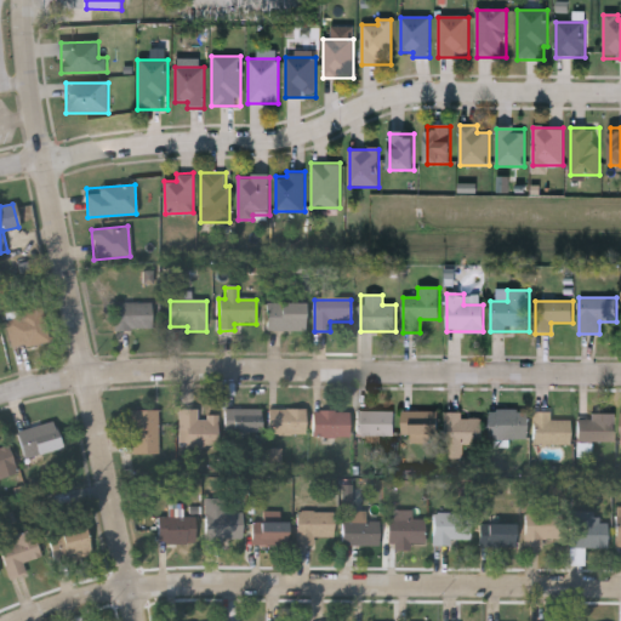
[(115,331),(115,305),(152,305),(152,331),(115,331)]
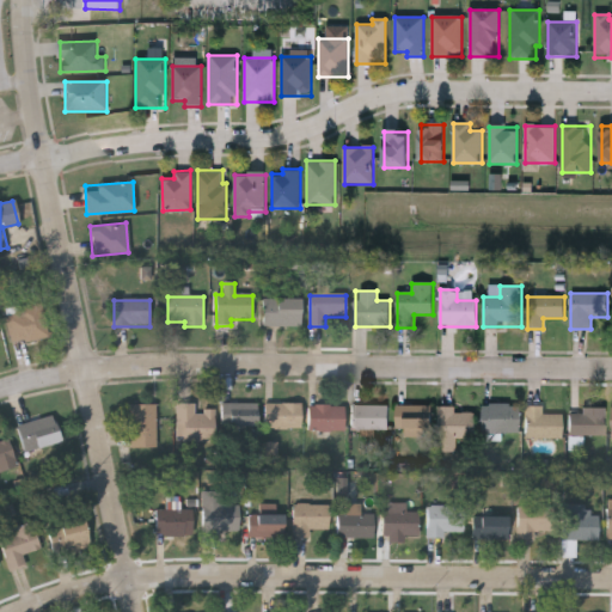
[(301,300),(301,328),(263,328),(263,300),(301,300)]
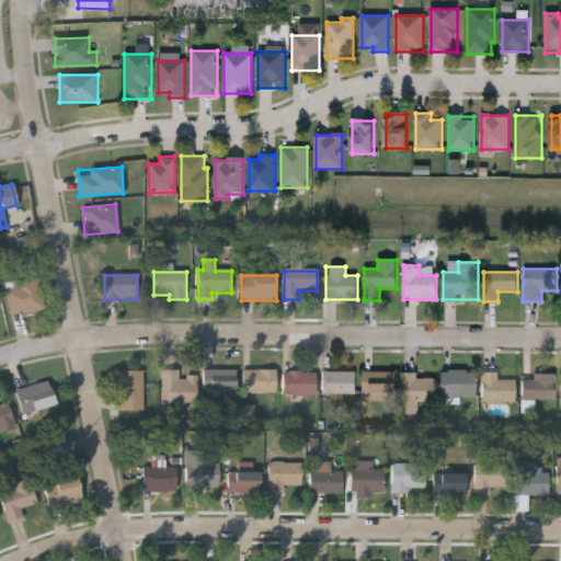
[(4,285),(37,277),(45,309),(11,317),(4,285)]
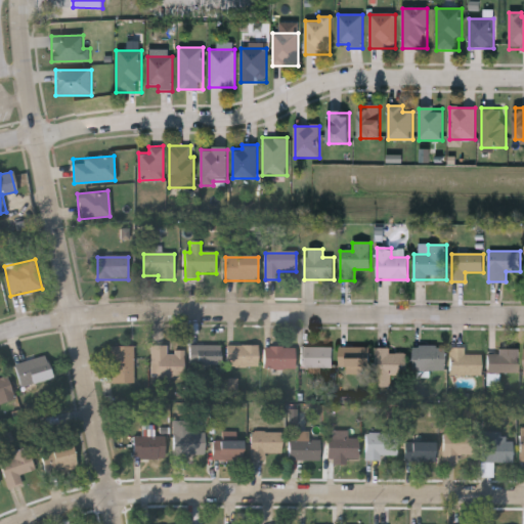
[(332,345),(332,366),(301,366),(301,345),(332,345)]
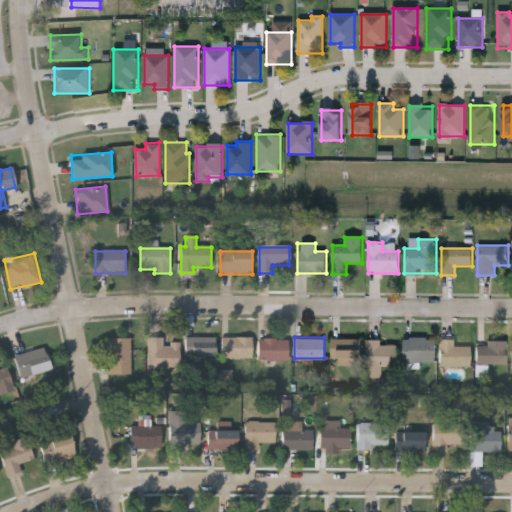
[(108,339),(131,339),(131,376),(108,376),(108,339)]
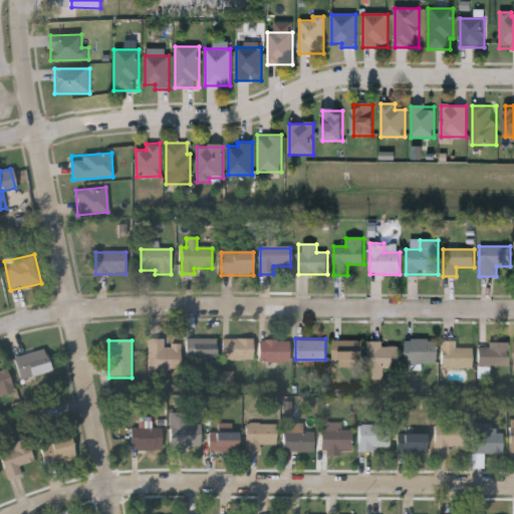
[(165,340),(165,346),(181,346),(181,373),(149,373),(149,340),(165,340)]
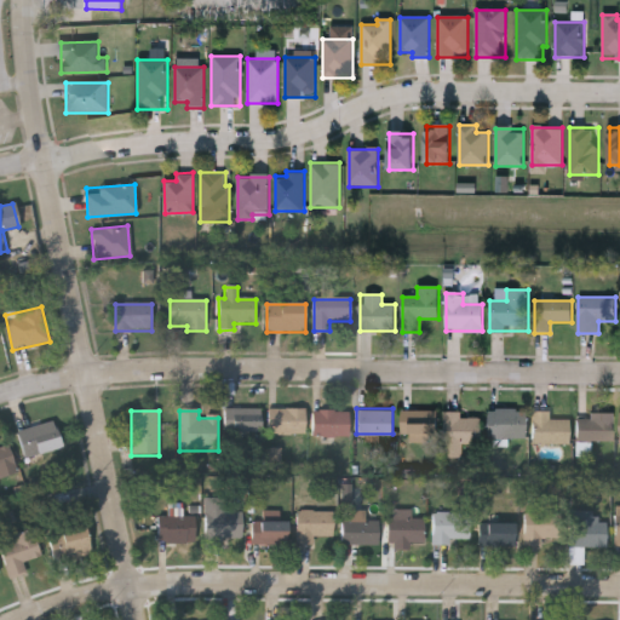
[(260,411),(260,434),(225,434),(225,411),(260,411)]
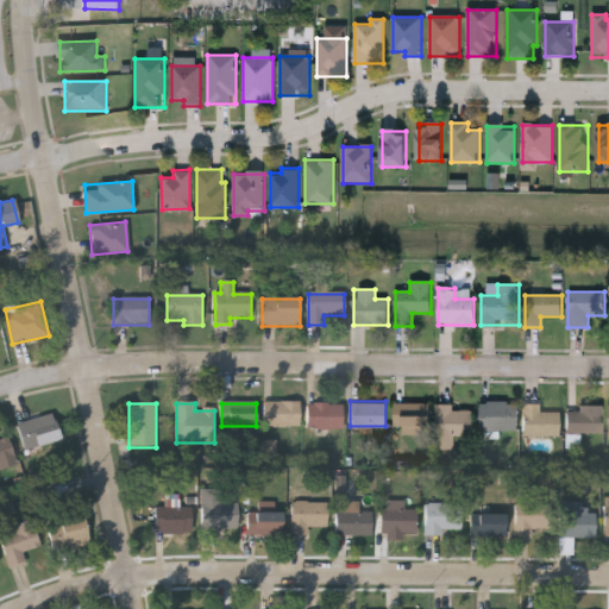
[(300,403),(300,428),(263,428),(263,403),(300,403)]
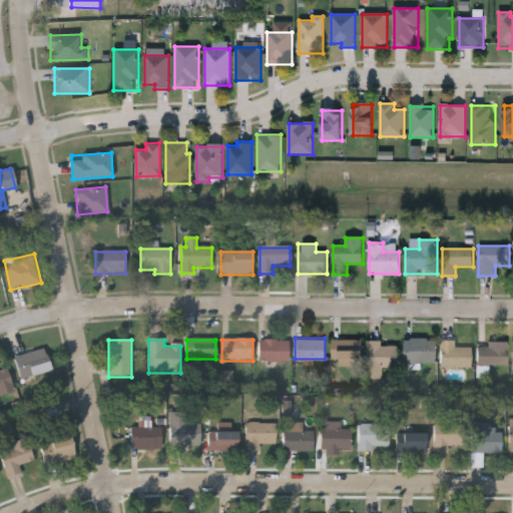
[(361,340),(361,364),(333,364),(333,340),(361,340)]
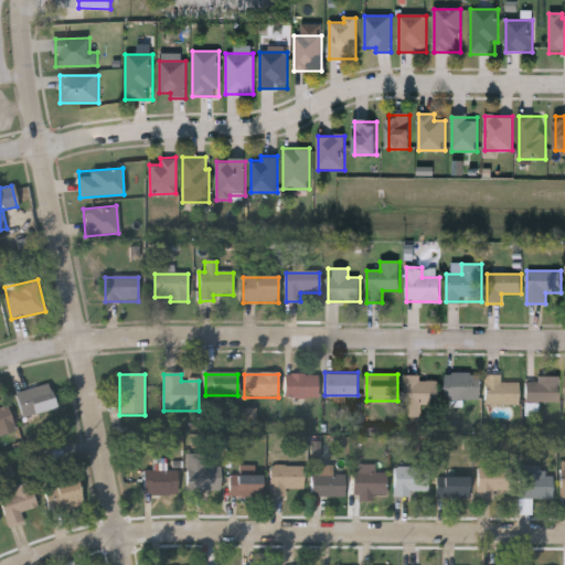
[(446,402),(446,374),(479,374),(479,402),(446,402)]
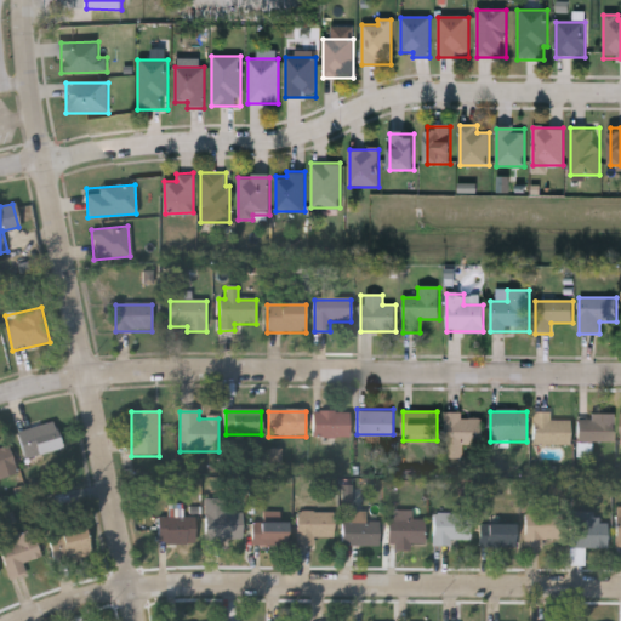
[(351,439),(313,439),(313,412),(351,412),(351,439)]
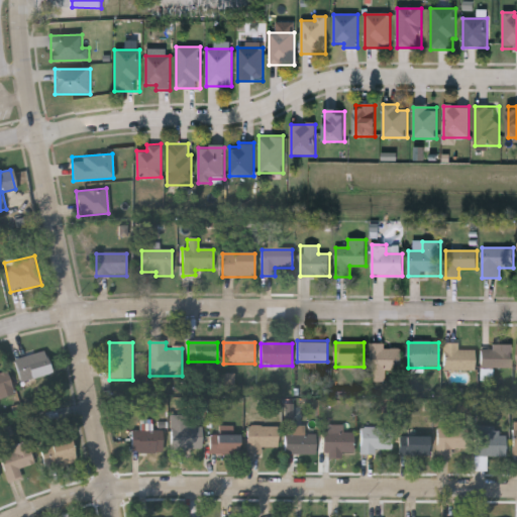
[(458,344),(458,351),(475,351),(475,372),(443,372),(443,344),(458,344)]
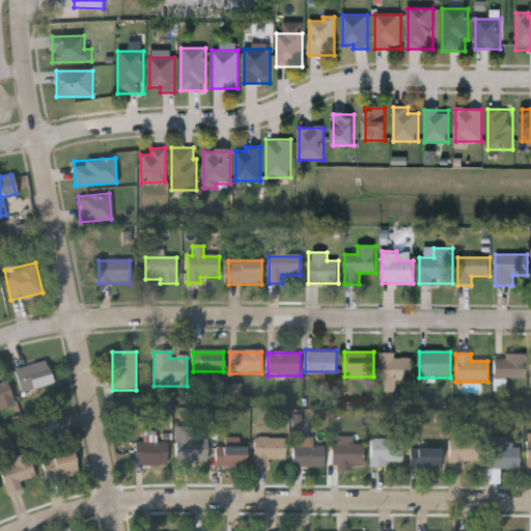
[(525,380),(494,380),(494,360),(506,360),(506,354),(525,354),(525,380)]
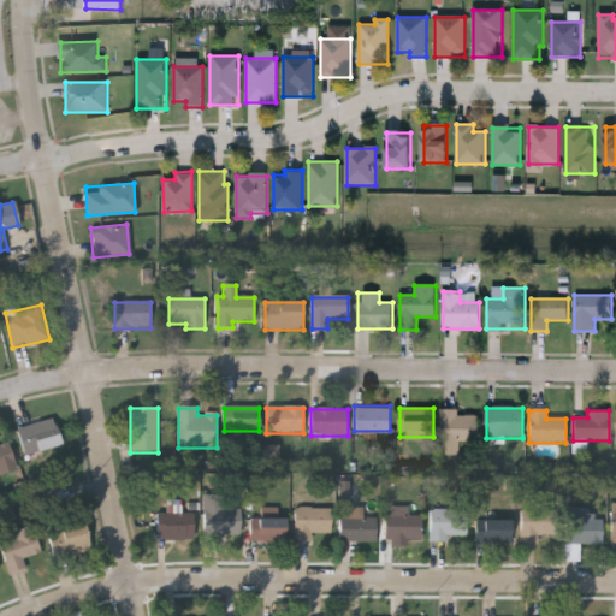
[(479,440),(458,442),(458,455),(442,455),(440,414),(478,413),(479,440)]
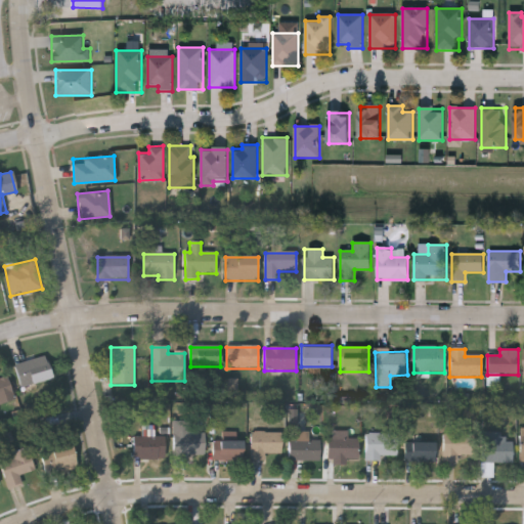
[(51,378),(20,387),(14,363),(45,354),(51,378)]
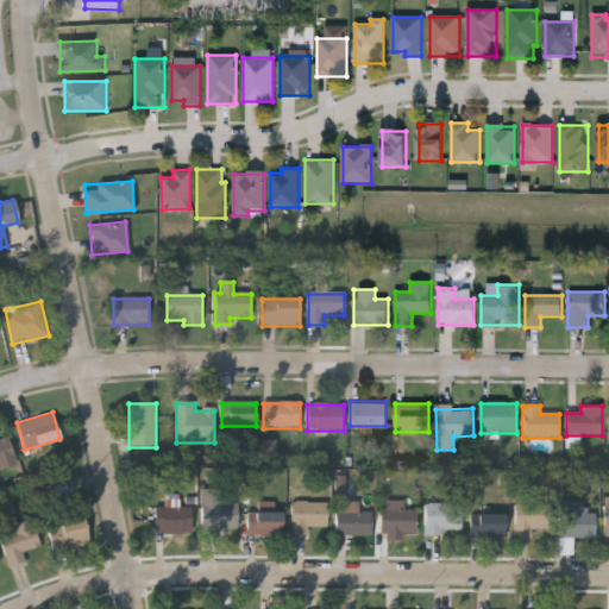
[(0,441),(10,439),(17,468),(0,471),(0,441)]
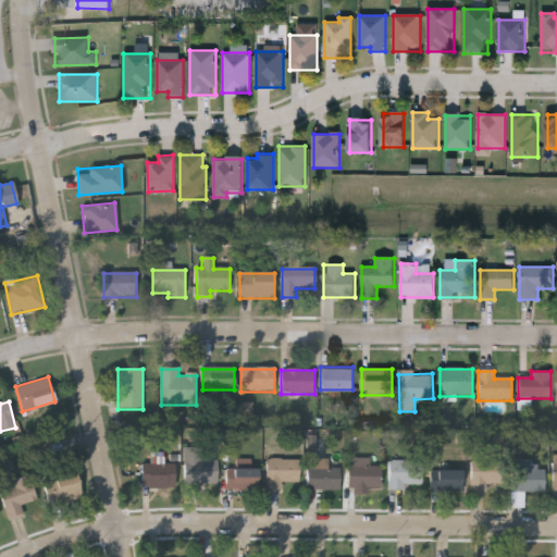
[(254,403),(243,403),(243,423),(254,423),(254,403)]
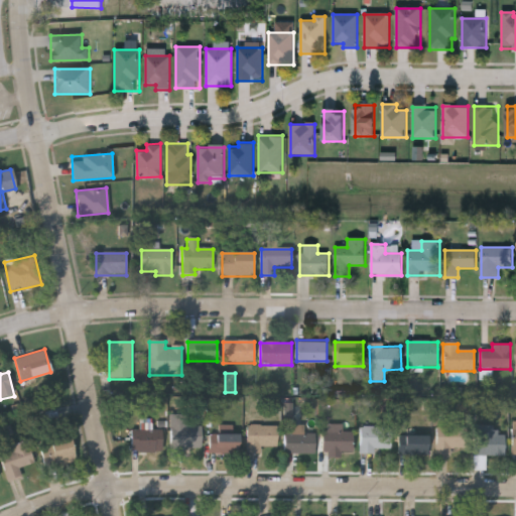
[(285,419),(293,419),(292,403),(284,403),(285,419)]
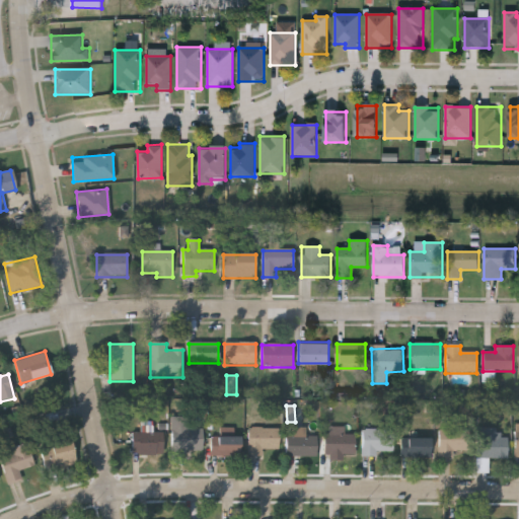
[(278,426),(278,447),(262,447),(262,453),(247,453),(247,426),(278,426)]
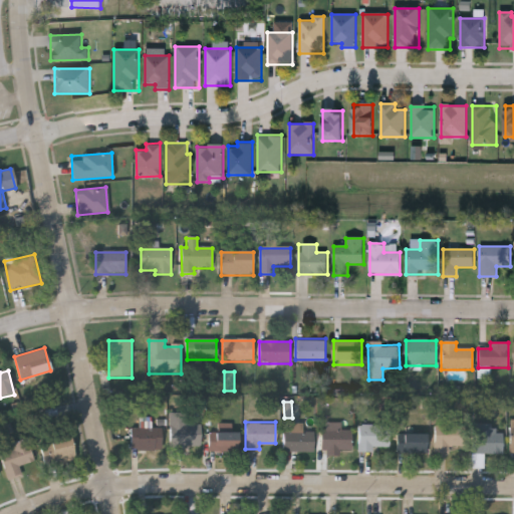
[(171,444),(171,423),(201,423),(201,444),(171,444)]
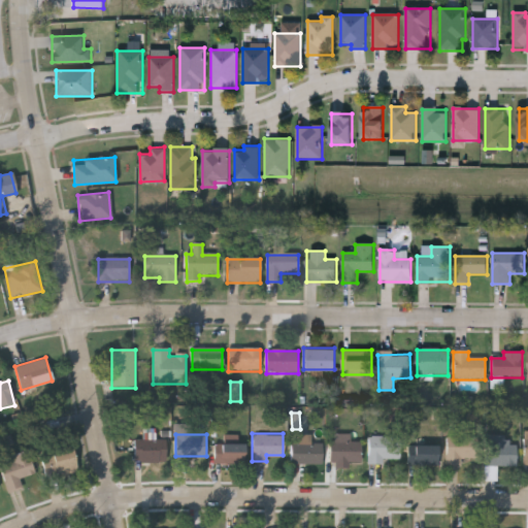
[(349,436),(349,443),(362,443),(362,466),(332,466),(332,436),(349,436)]
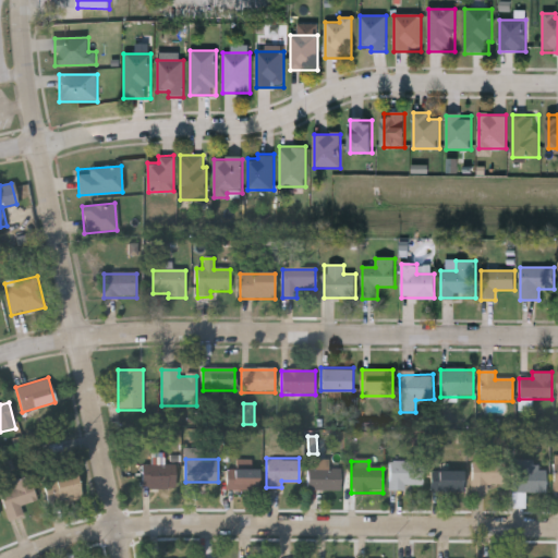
[(390,487),(390,461),(423,461),(423,487),(390,487)]
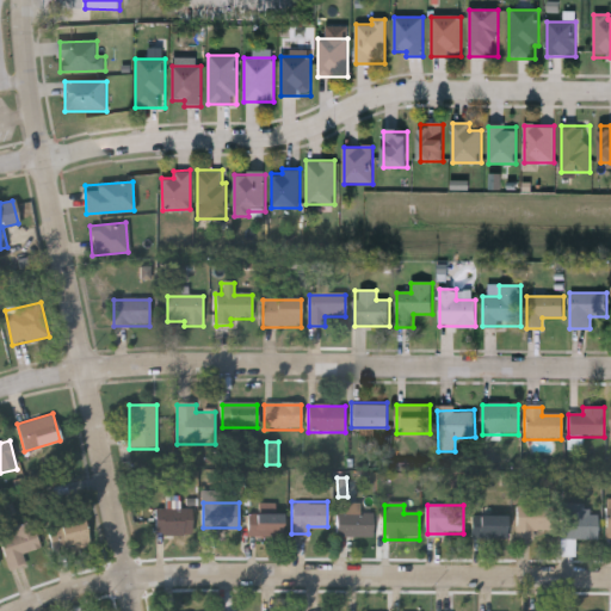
[(156,536),(156,508),(193,508),(193,536),(156,536)]
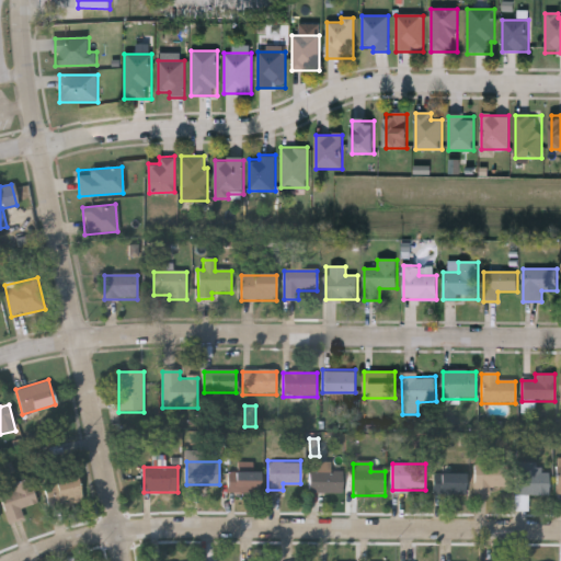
[(507,467),(507,489),(491,489),(491,495),(474,495),(474,467),(507,467)]
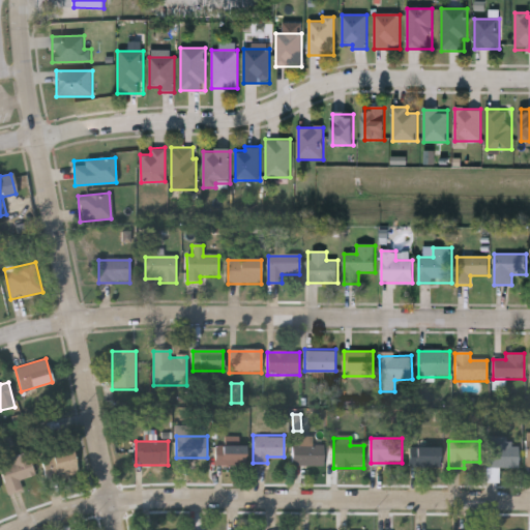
[(293,467),(293,443),(311,443),(311,446),(324,446),(324,467),(293,467)]
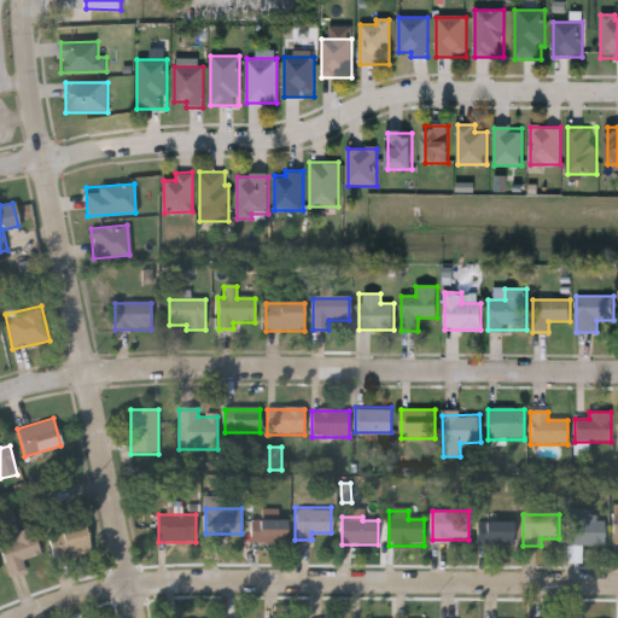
[(250,541),(250,519),(286,519),(286,541),(250,541)]
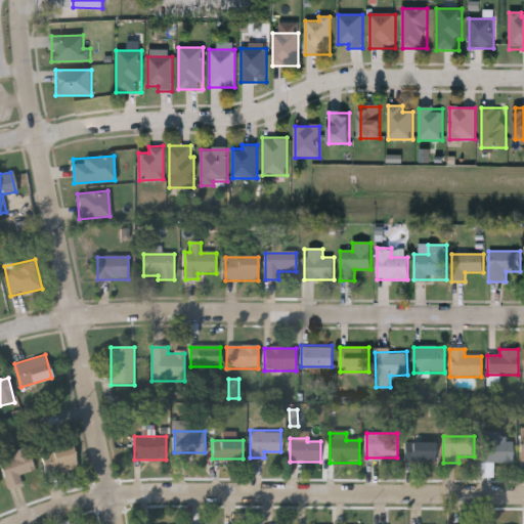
[(513,442),(513,463),(481,463),(481,442),(513,442)]
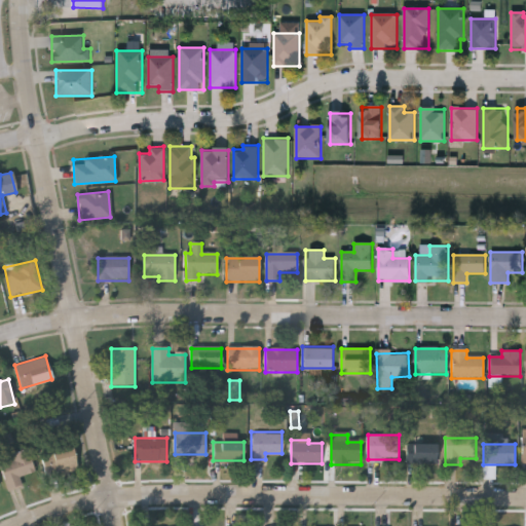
[(438,445),(438,464),(407,464),(407,445),(438,445)]
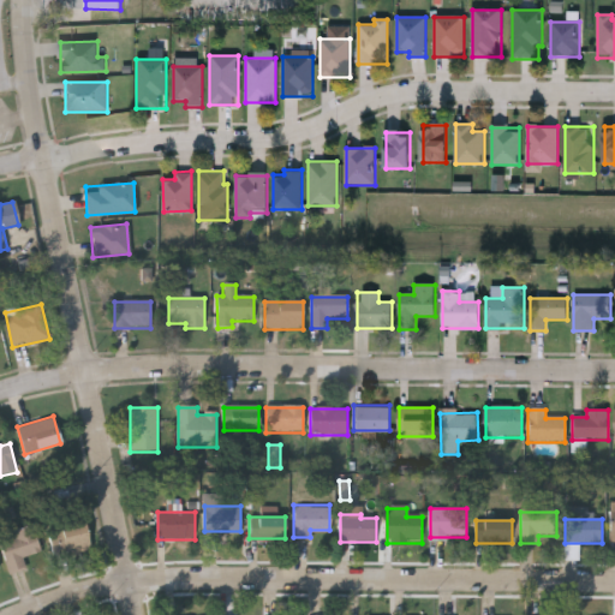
[(89,547),(53,555),(48,529),(83,521),(89,547)]
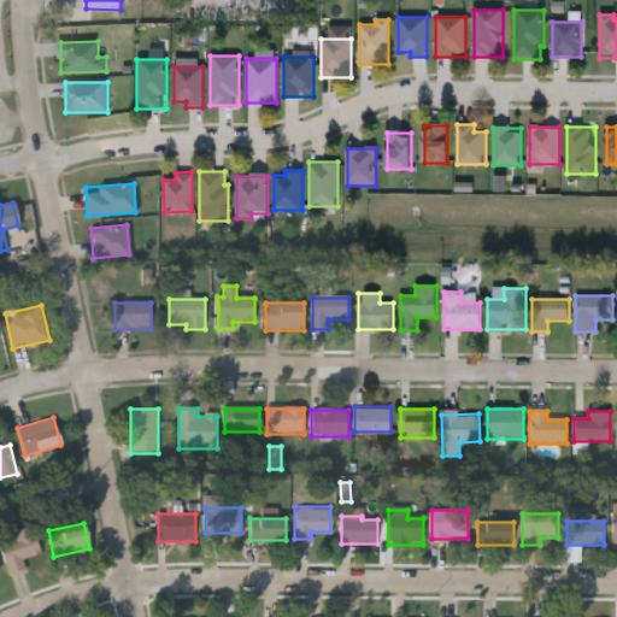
[(24,559),(25,573),(7,575),(3,544),(13,542),(12,533),(35,529),(40,557),(24,559)]
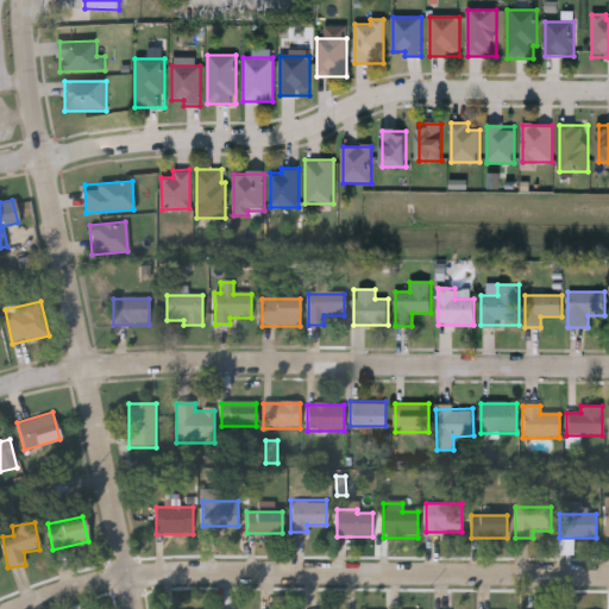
[(559,554),(575,554),(575,538),(559,538),(559,554)]
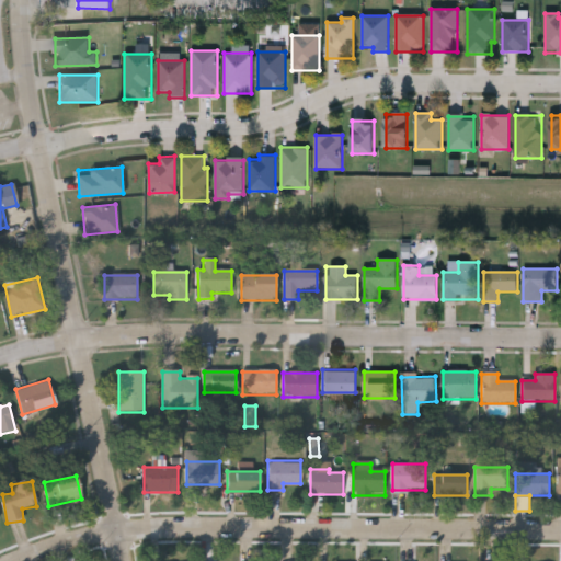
All buildings are outlined.
